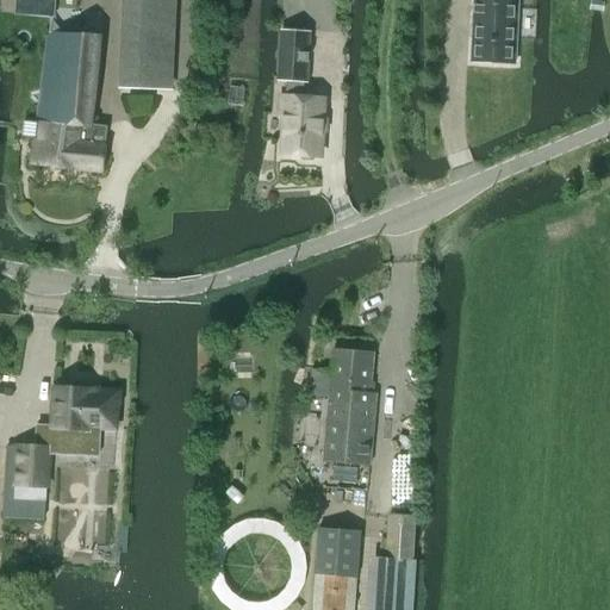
[(167,0),(123,0),(119,87),(162,88),(167,0)]
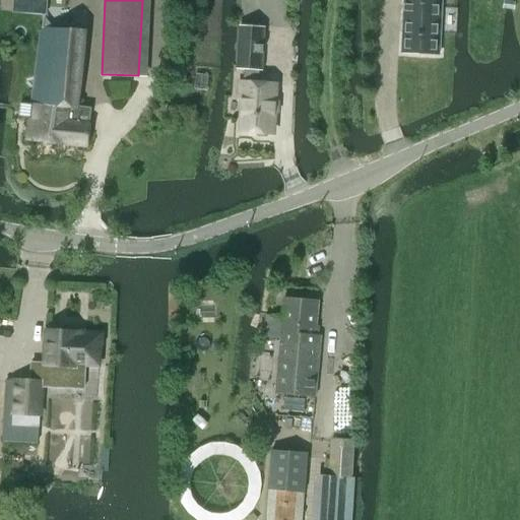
[(403,31),(402,53),(439,55),(441,0),(404,0),(404,23),(403,23),(403,25),(404,25),(404,29),(403,29),(403,31)]
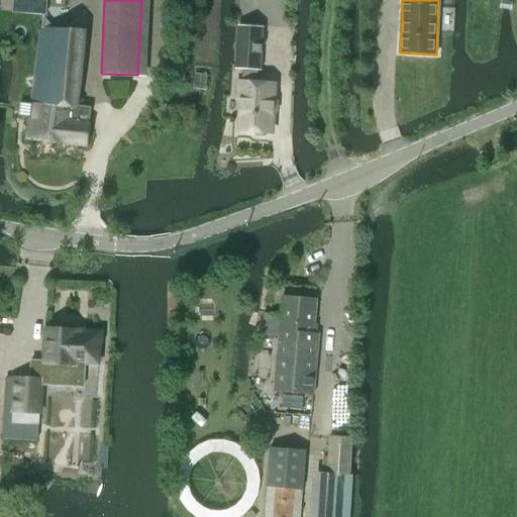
[(241,100),(239,131),(253,132),(256,135),(265,136),(269,132),(271,133),(274,85),(256,84),(257,70),(260,70),(263,28),(238,26),(236,68),(242,69),(242,83),(238,82),(237,100),(241,100)]
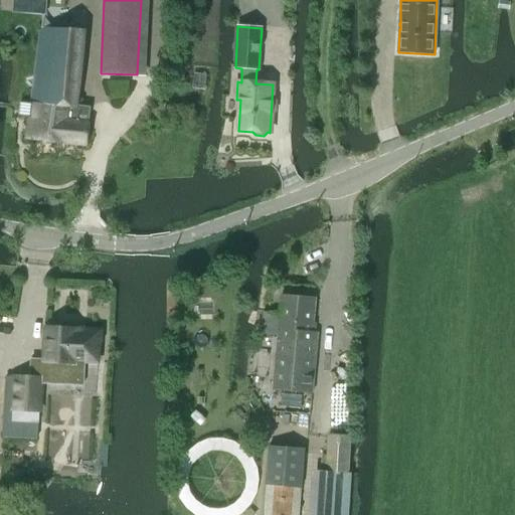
[(31,101),(27,140),(88,145),(90,123),(89,123),(91,108),(76,107),(86,32),(40,28),(31,88),(34,89),(33,101),(31,101)]
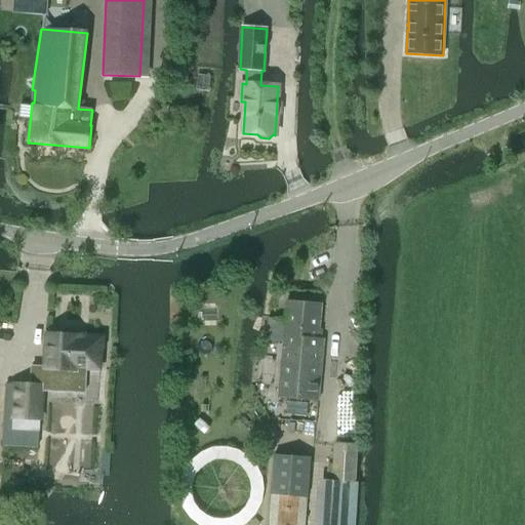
[(269,318),(267,340),(282,341),(283,341),(282,360),(278,396),(318,399),(323,340),(318,339),(321,306),(286,303),(284,319),(269,318)]
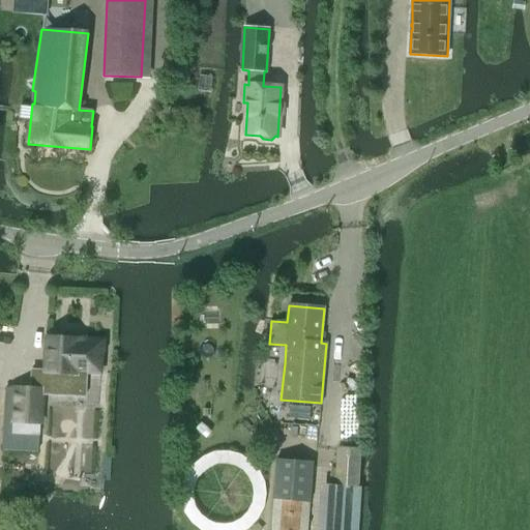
[(49,337),(47,372),(71,374),(70,384),(86,385),(87,372),(100,373),(102,341),(87,341),(87,343),(80,342),(80,340),(78,340),(63,339),(63,335),(54,335),(54,339),(49,337)]
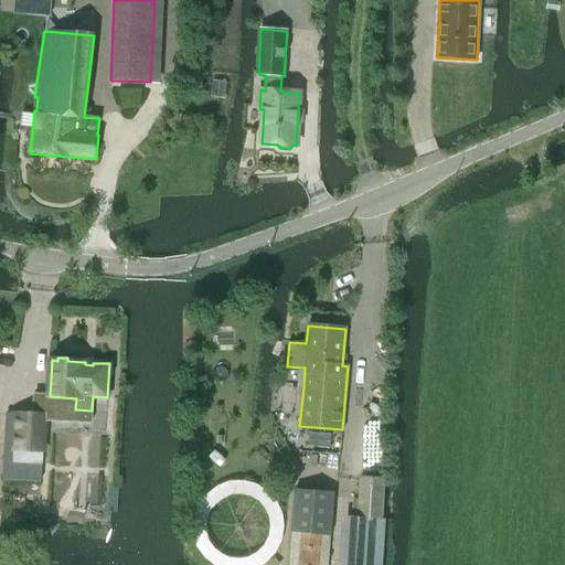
[(13,450),(12,464),(43,465),(43,451),(45,451),(46,416),(14,414),(13,450)]
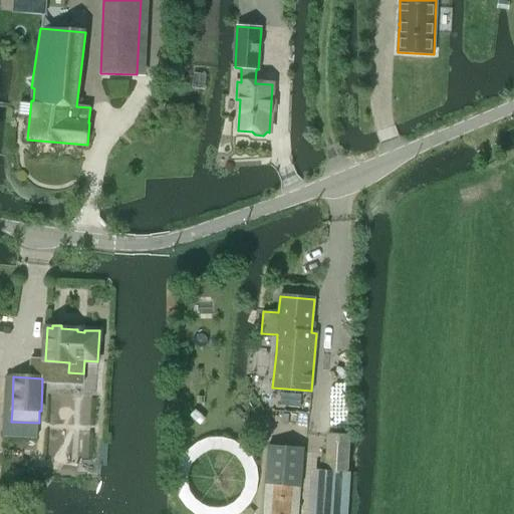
[(324,470),(346,472),(349,436),(326,435),(324,470)]
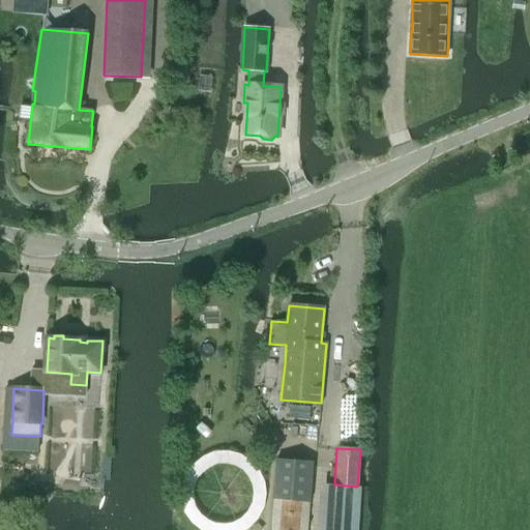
[(313,464),(275,461),(273,499),(270,529),(306,529),(310,503),(313,464)]
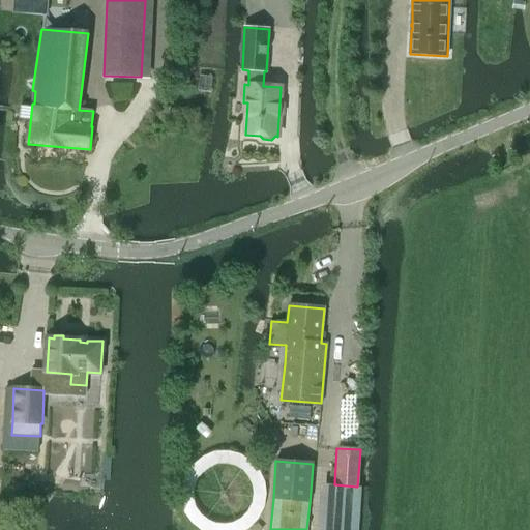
[(334,484),(330,529),(358,529),(362,488),(362,487),(361,487),(357,487),(334,484)]
